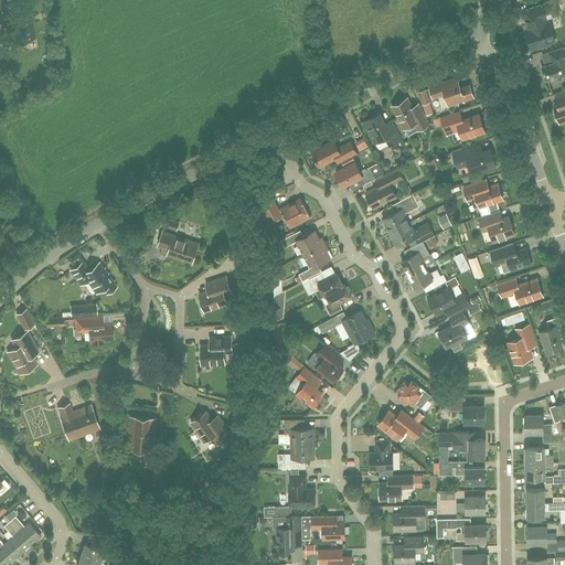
[(7,27),(6,27),(9,43),(19,41),(25,40),(35,39),(32,22),(28,23),(27,17),(31,17),(28,0),(19,1),(12,2),(2,4),(4,21),(6,20),(9,20),(10,27),(7,27)]
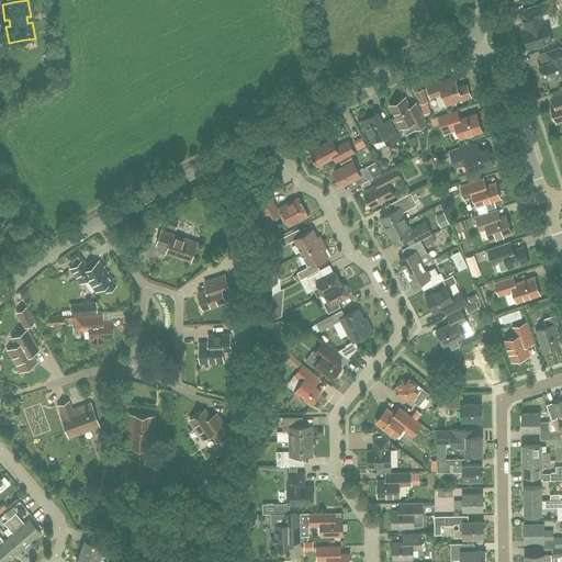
[(523,11),(523,12),(526,20),(524,21),(526,30),(524,31),(527,41),(526,43),(527,46),(528,47),(529,48),(537,46),(537,47),(544,45),(544,43),(552,41),(546,23),(543,24),(542,19),(555,14),(551,1),(523,11)]
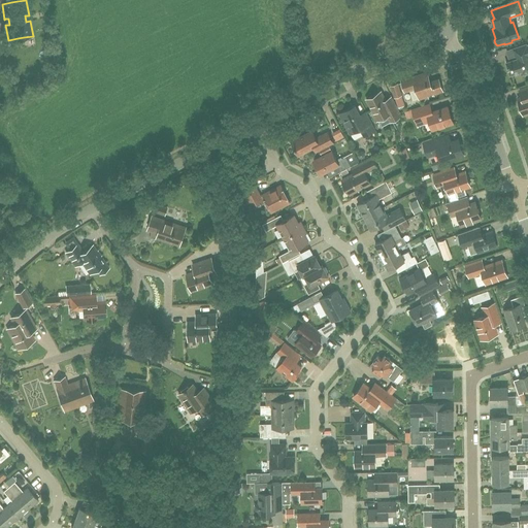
[(527,43),(526,44),(513,50),(516,48),(518,55),(519,59),(506,63),(510,75),(521,72),(522,75),(527,73),(527,43)]
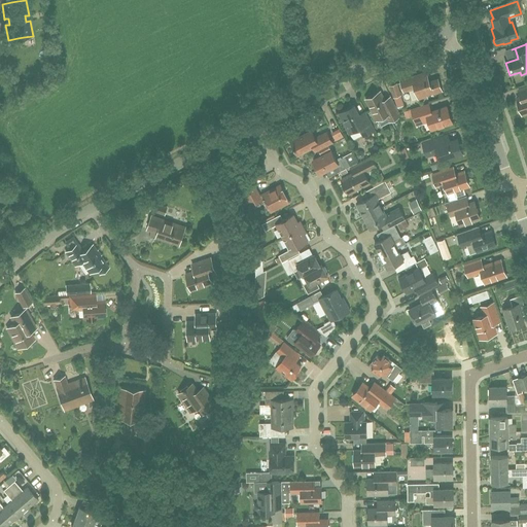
[(418,98),(442,91),(437,78),(429,81),(426,71),(400,80),(403,91),(415,86),(418,98)]
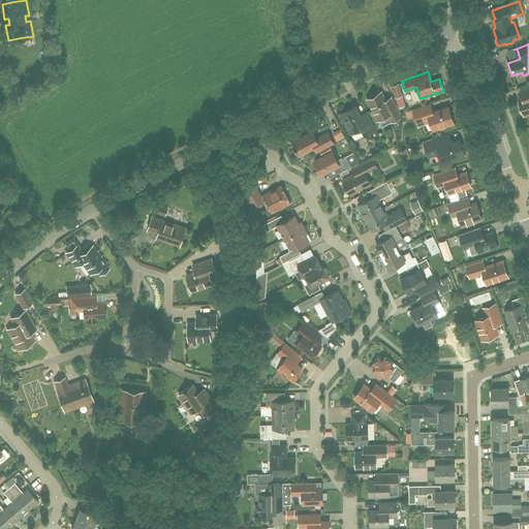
[(398,82),(392,84),(396,96),(401,94),(398,82)]
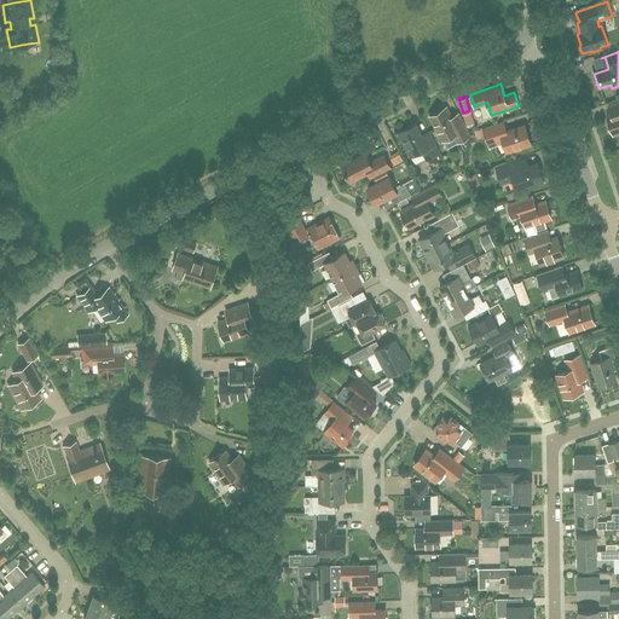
[(612,115),(607,116),(613,134),(618,132),(618,102),(609,105),(612,115)]
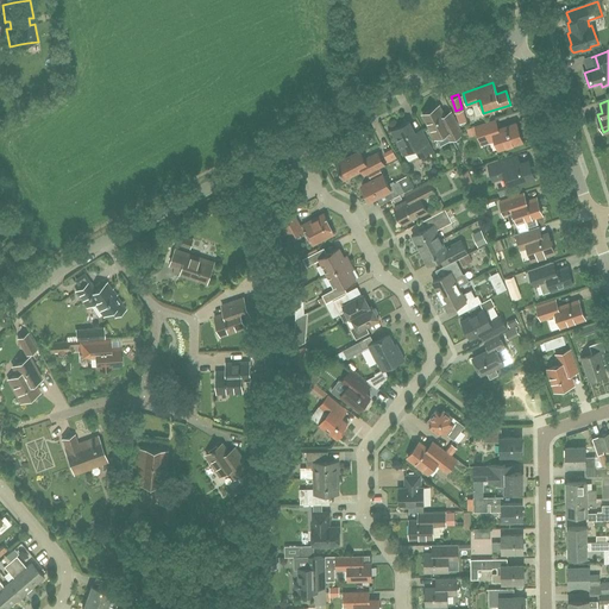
[(450,139),(462,133),(451,112),(444,115),(439,106),(422,114),(434,138),(446,132),(450,139)]
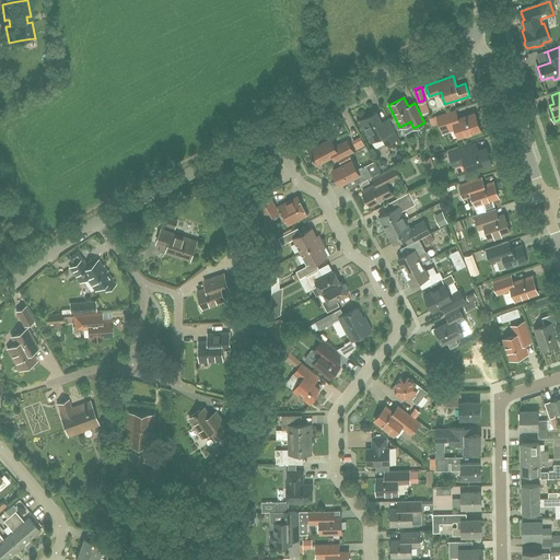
[(459,137),(480,129),(475,113),(458,118),(455,111),(438,117),(442,130),(455,126),(459,137)]
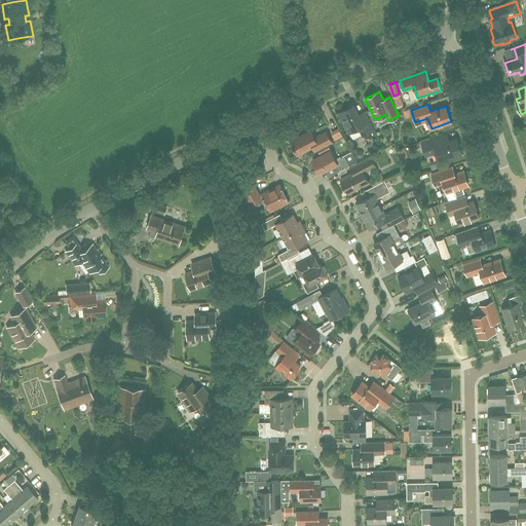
[(373,130),(366,117),(363,111),(358,114),(352,105),(338,112),(349,133),(359,128),(363,136),(373,130)]
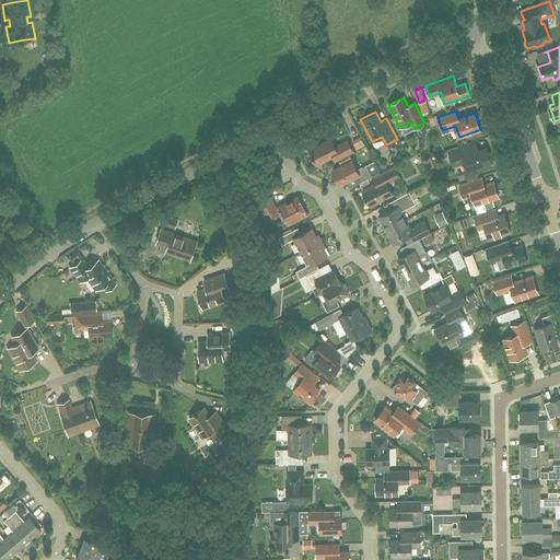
[(336,161),(338,159),(349,153),(353,151),(347,140),(335,147),(330,139),(310,150),(316,164),(333,155),(336,161)]
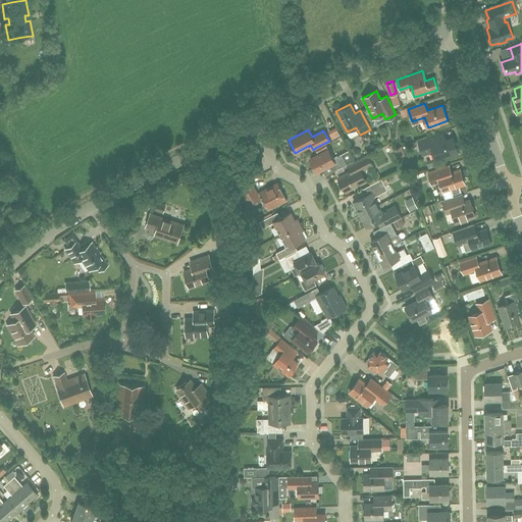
[(336,129),(329,133),(332,139),(340,135),(336,129)]
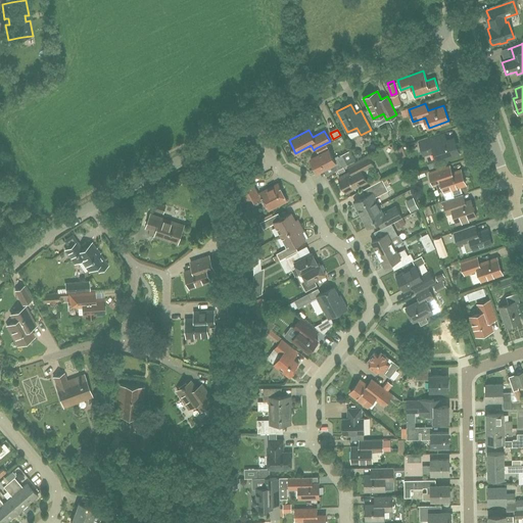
[(437,159),(460,152),(455,137),(437,143),(435,136),(419,142),(424,155),(434,151),(437,159)]
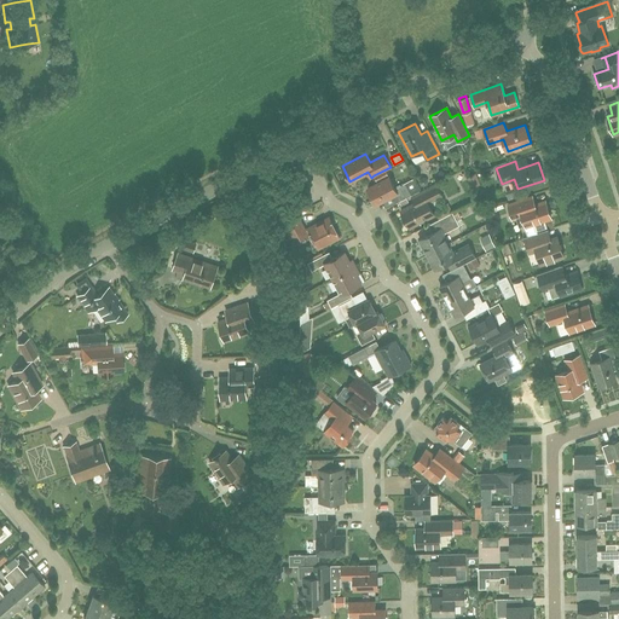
[(388,174),(386,169),(374,175),(376,180),(388,174)]
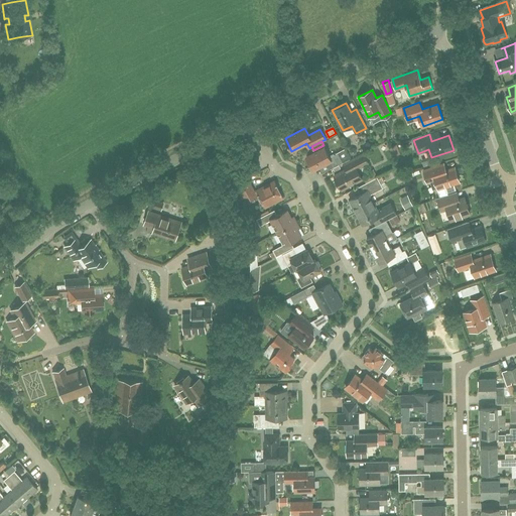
[(397,145),(389,148),(392,157),(400,154),(397,145)]
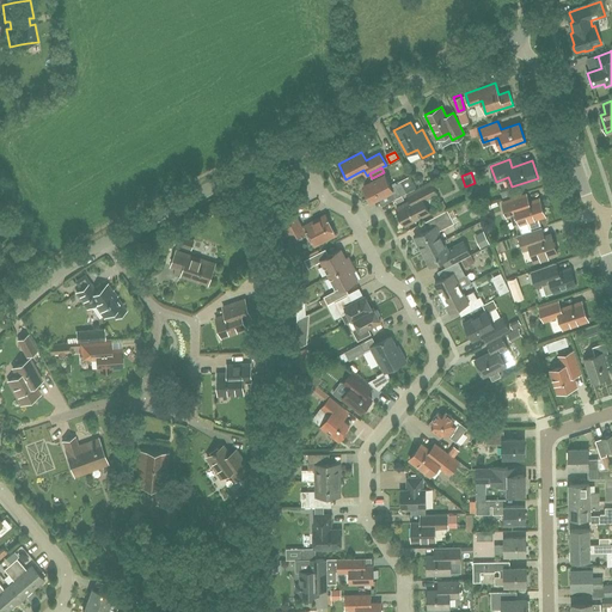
[(408,193),(402,181),(390,187),(385,176),(363,187),(372,202),(391,191),(395,199),(408,193)]
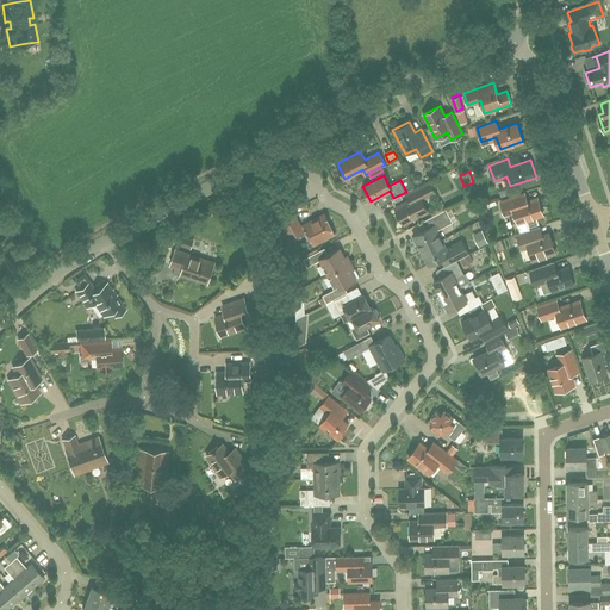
[(410,199),(394,207),(404,224),(428,211),(422,199),(436,192),(430,181),(408,193),(410,199)]
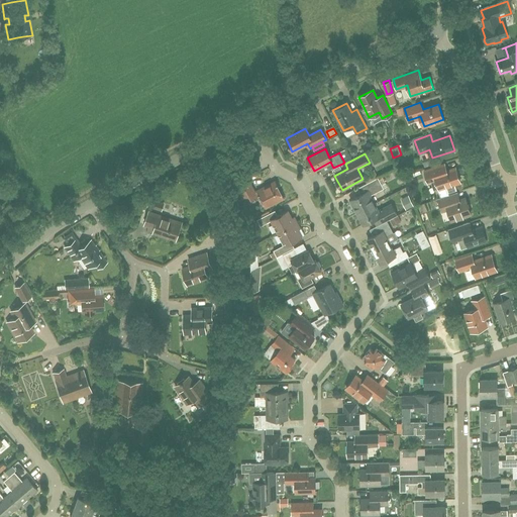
[(439,188),(442,187),(445,195),(449,193),(457,191),(454,184),(454,183),(460,182),(456,168),(447,171),(445,164),(436,167),(425,171),(428,183),(432,182),(434,189),(437,188),(439,188)]
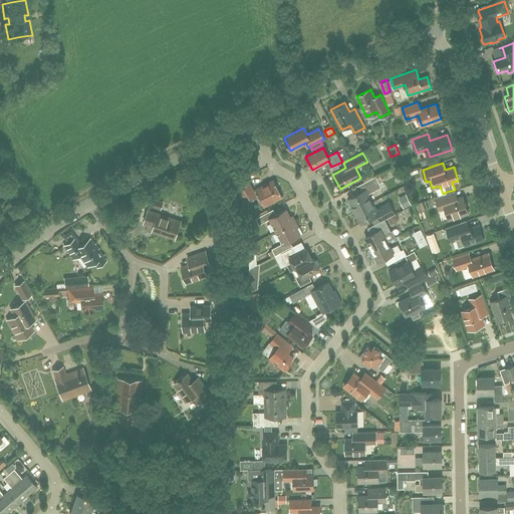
[(383,172),(386,181),(397,178),(394,170),(383,172)]
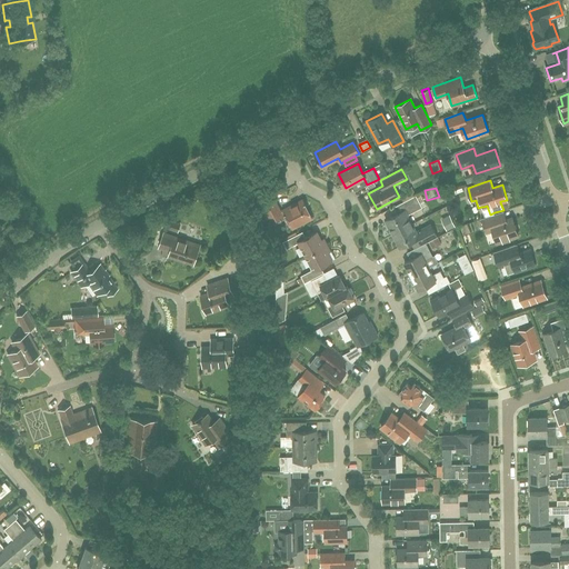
[(456,197),(453,192),(453,190),(445,193),(447,200),(456,197)]
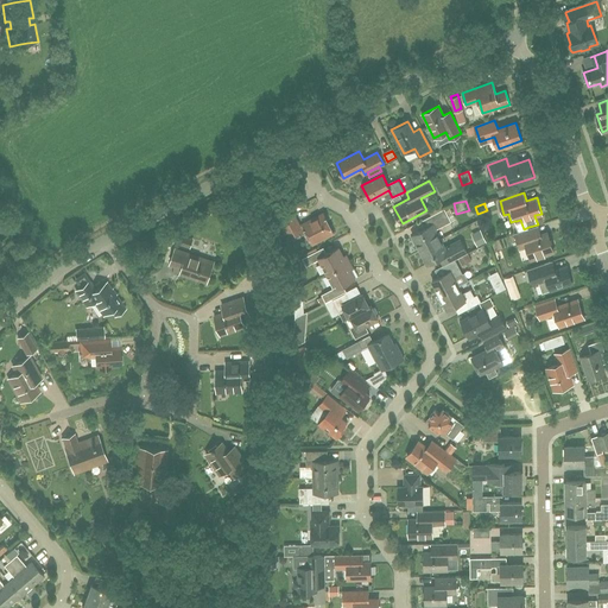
[(420,249),(439,239),(435,230),(451,222),(444,208),(431,215),(435,222),(412,234),(420,249)]
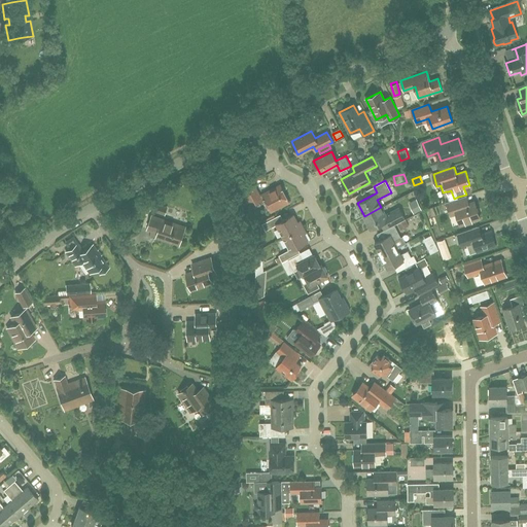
[(271,211),(289,202),(281,185),(260,196),(255,187),(245,192),(252,207),(265,200),(271,211)]
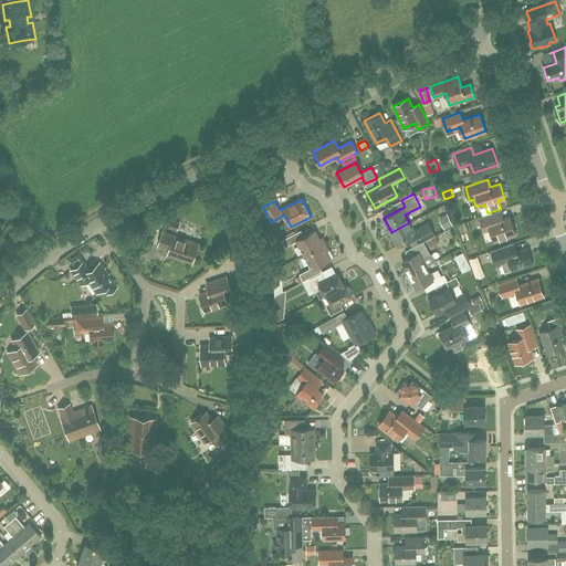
[(494,212),(492,212),(482,216),(480,217),(485,232),(491,230),(495,241),(516,234),(510,216),(504,218),(502,210),(494,212)]
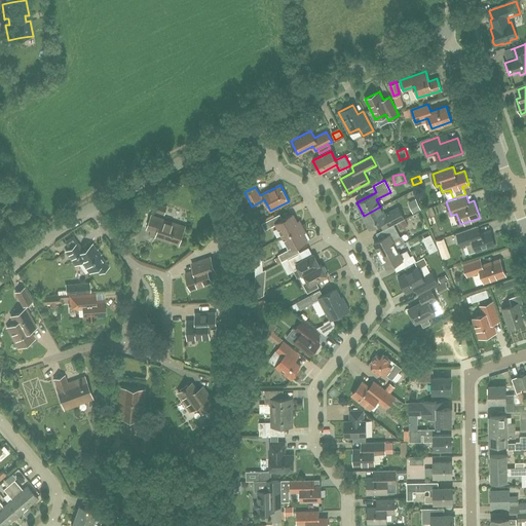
[(416,199),(408,203),(413,214),(421,211),(416,199)]
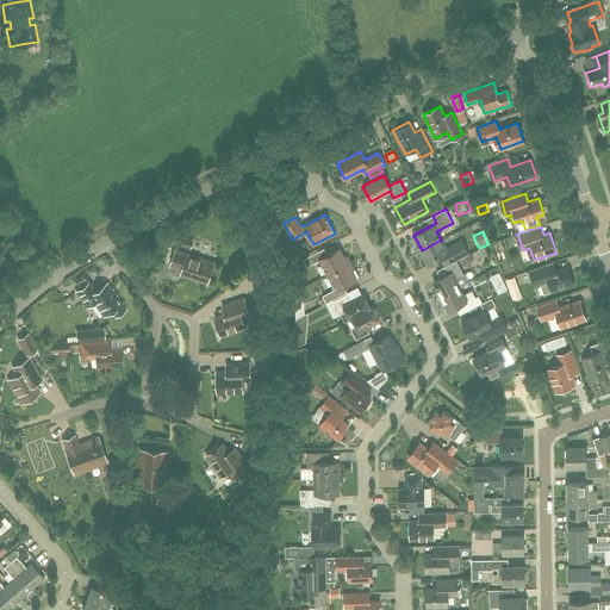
[(517,235),(495,243),(498,253),(521,246),(517,235)]
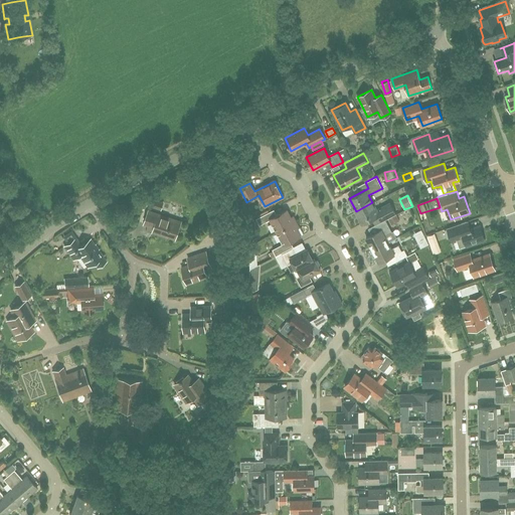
[(159,208),(161,202),(153,199),(151,205),(159,208)]
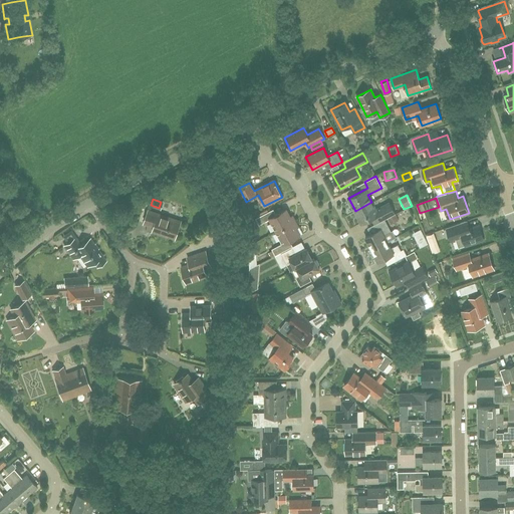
[(384,219),(387,218),(396,214),(390,203),(375,210),(371,202),(355,211),(361,224),(371,218),(374,224),(384,220),(384,219)]
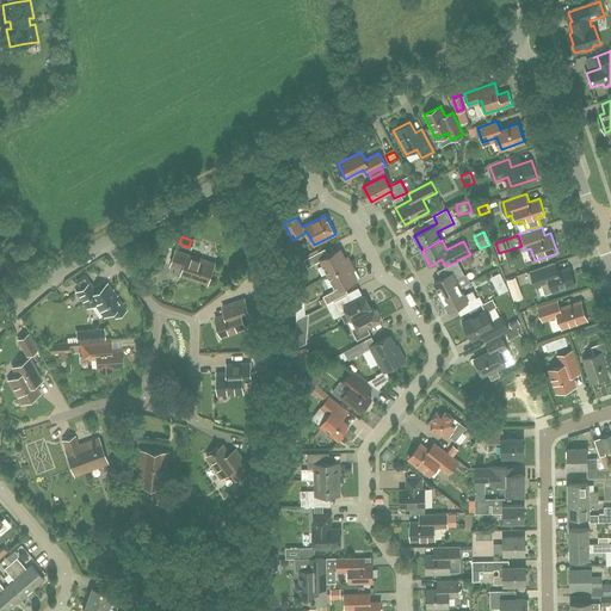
[(328,275),(351,263),(350,260),(347,261),(340,248),(323,257),(321,251),(304,259),(308,267),(321,260),(328,275)]
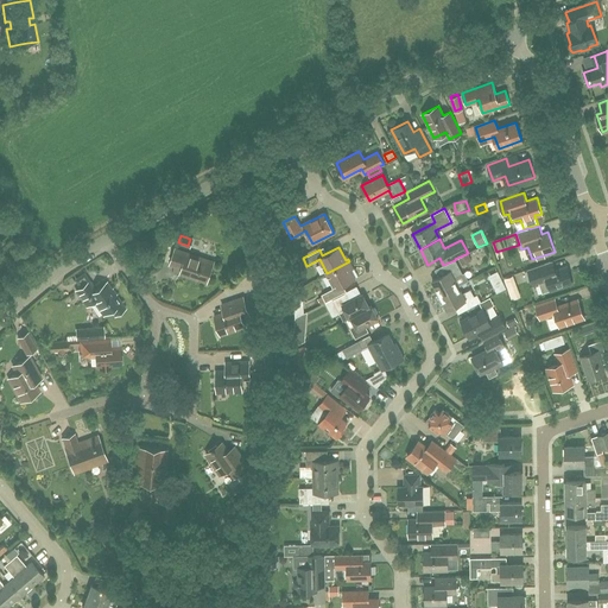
[(207,282),(214,263),(176,249),(170,264),(182,267),(181,273),(207,282)]
